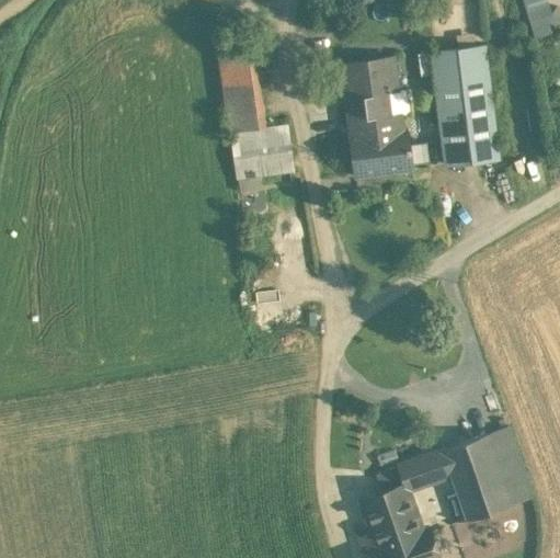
[(523,0),(535,35),(559,25),(559,6),(551,9),(548,0),(523,0)]
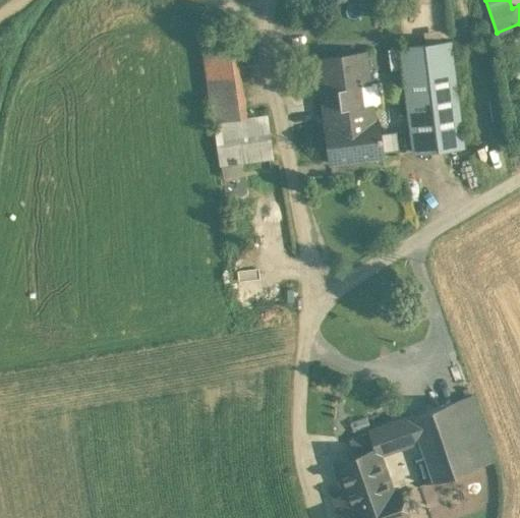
[(236,41),(204,46),(215,123),(247,118),(236,41)]
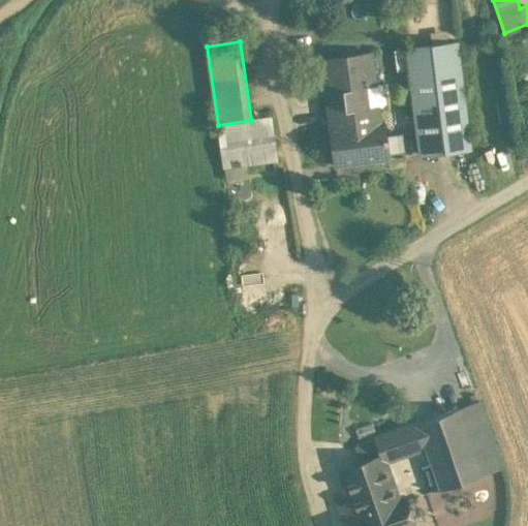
[(459,43),(407,50),(421,155),(472,149),(459,43)]
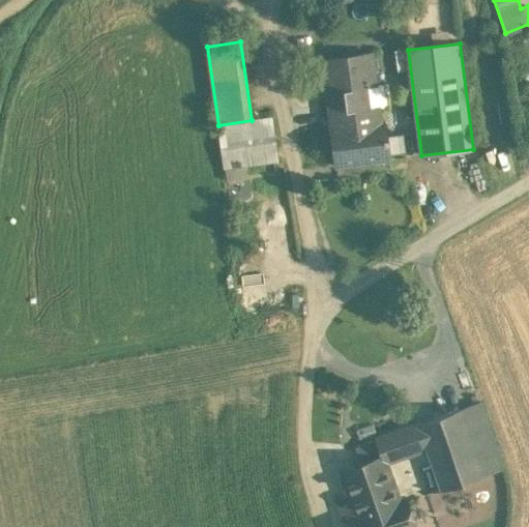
[(373,54),(324,60),(333,128),(380,122),(373,54)]
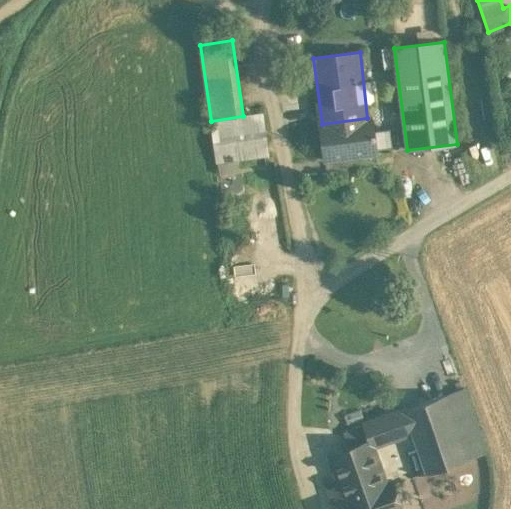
[(211,121),(210,121),(217,165),(268,158),(261,114),(243,116),(211,121)]
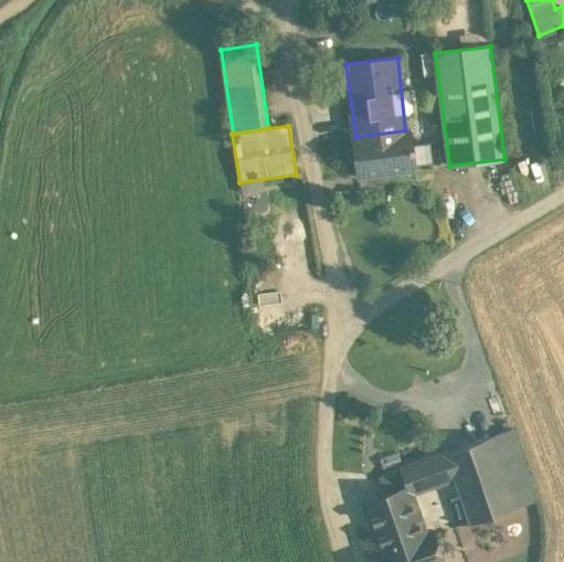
[(355,137),(353,138),(359,178),(416,171),(416,170),(413,146),(410,130),(405,130),(355,137)]
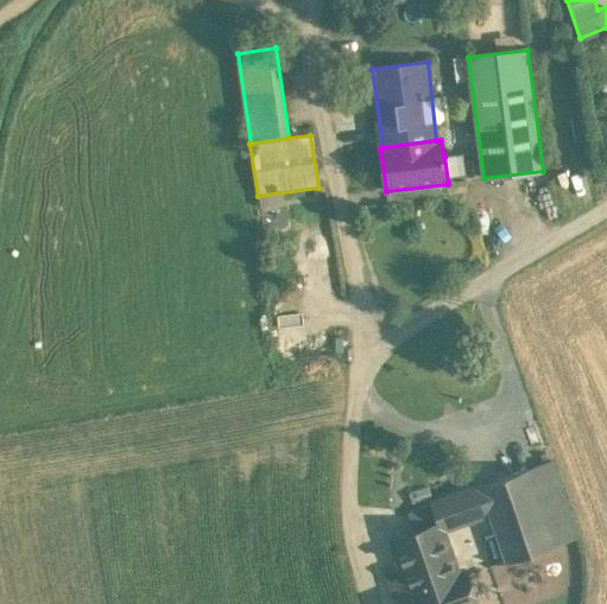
[(462,154),(444,157),(448,183),(467,180),(462,154)]
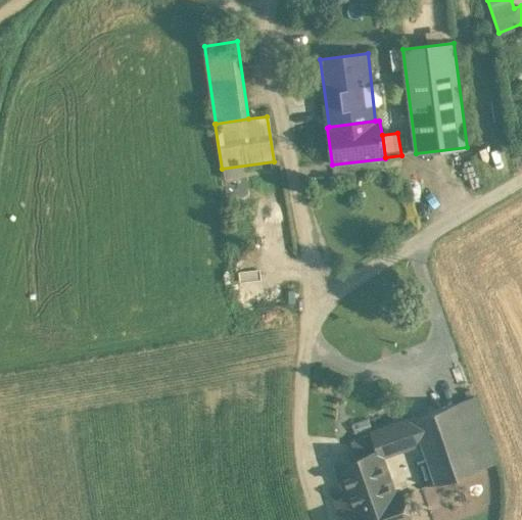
[(474,397),(409,420),(419,447),(432,486),(497,464),(474,397)]
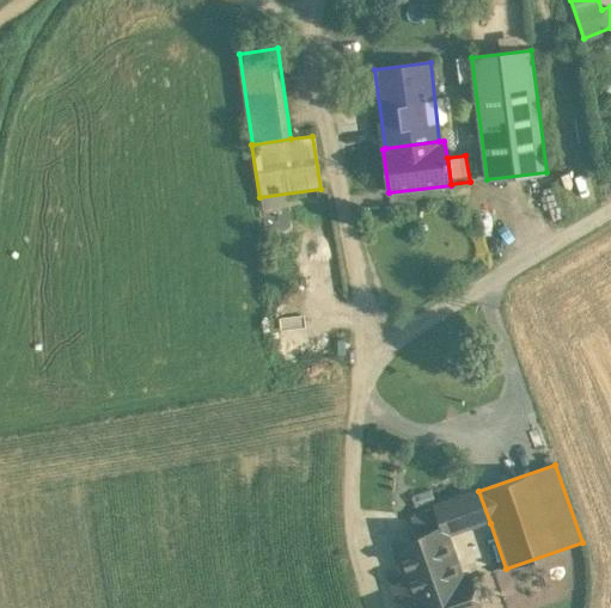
[(480,493),(434,509),(437,515),(440,528),(446,526),(450,536),(490,523),(480,493)]
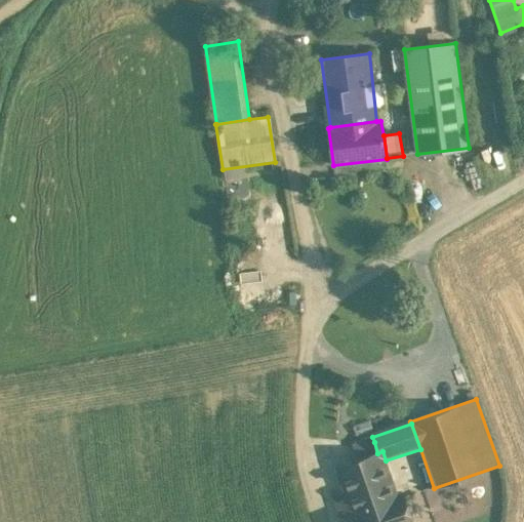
[(374,442),(351,450),(355,462),(369,456),(377,453),(374,442)]
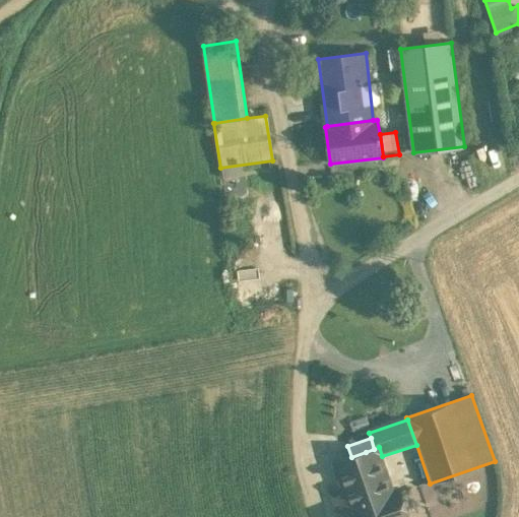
[(374,449),(366,452),(372,467),(382,497),(384,496),(395,493),(382,456),(379,447),(374,449)]
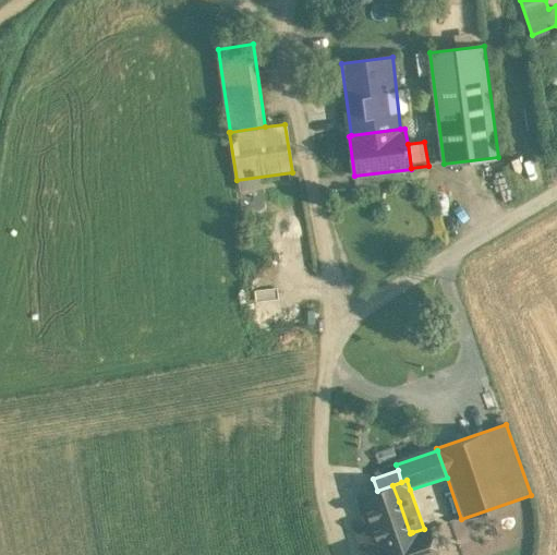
[(377,491),(353,498),(359,515),(399,502),(392,485),(377,491)]
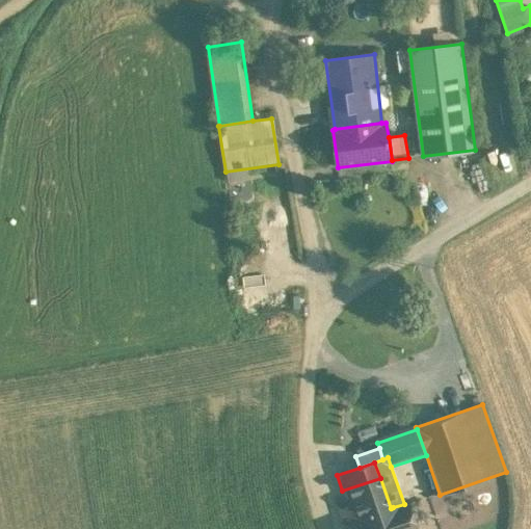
[(380,478),(342,491),(346,503),(352,522),(391,508),(380,478)]
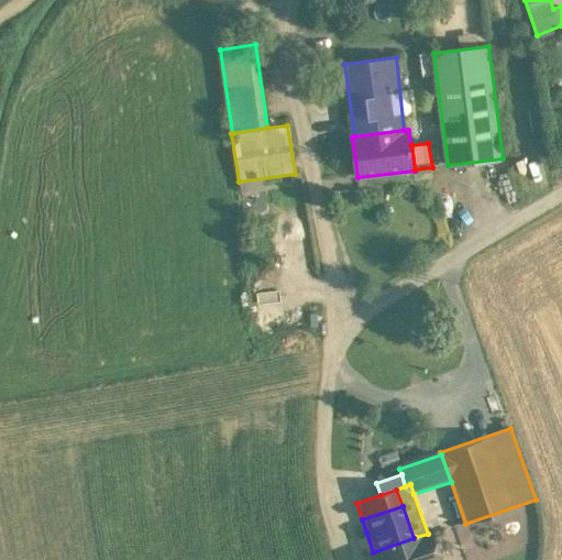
[(366,533),(360,535),(366,555),(371,553),(373,552),(366,533)]
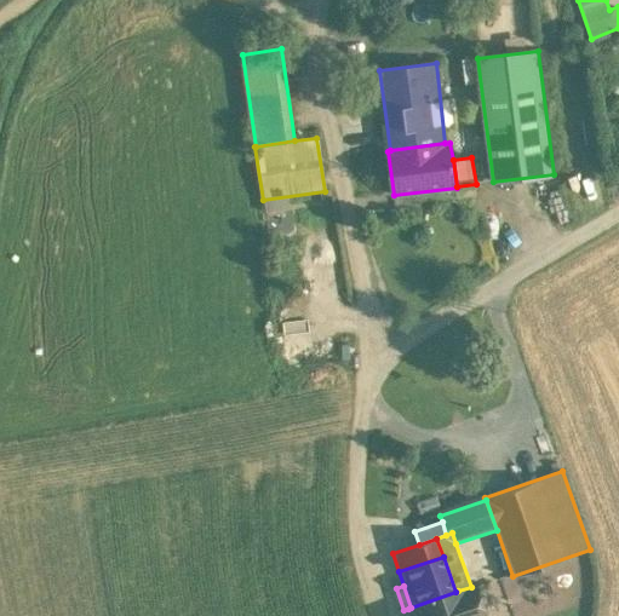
[(411,608),(408,609),(411,615),(466,615),(458,591),(456,592),(411,608)]
